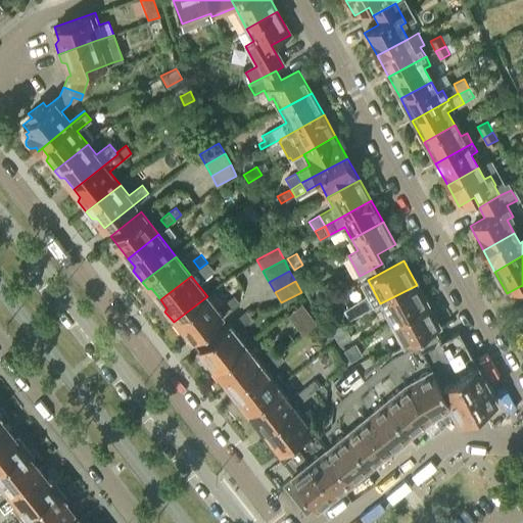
[(428,305),(417,285),(380,303),(392,325),(428,305)]
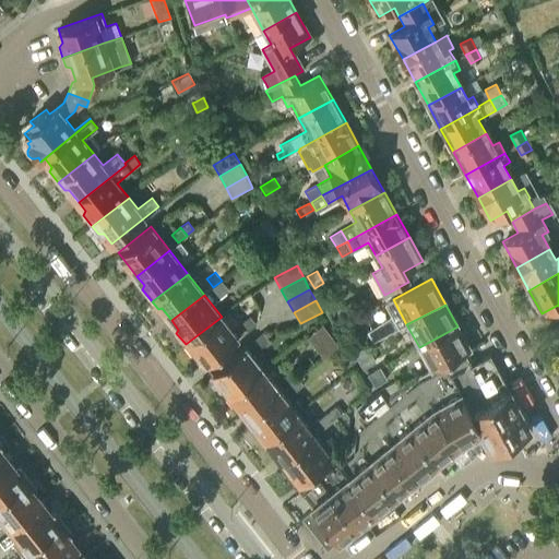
[(241,323),(247,330),(257,323),(250,316),(241,323)]
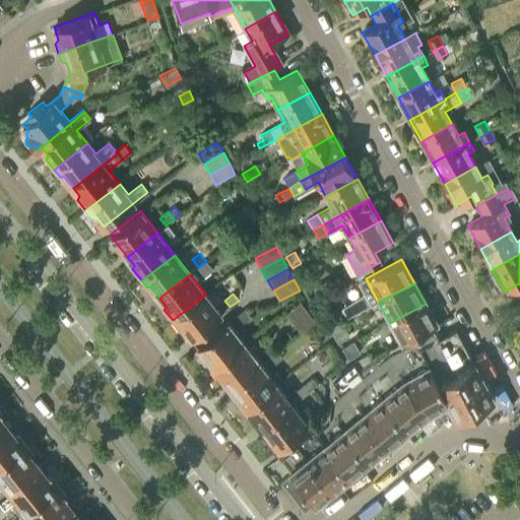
[(206,295),(173,320),(179,329),(183,328),(191,338),(221,314),(206,295)]
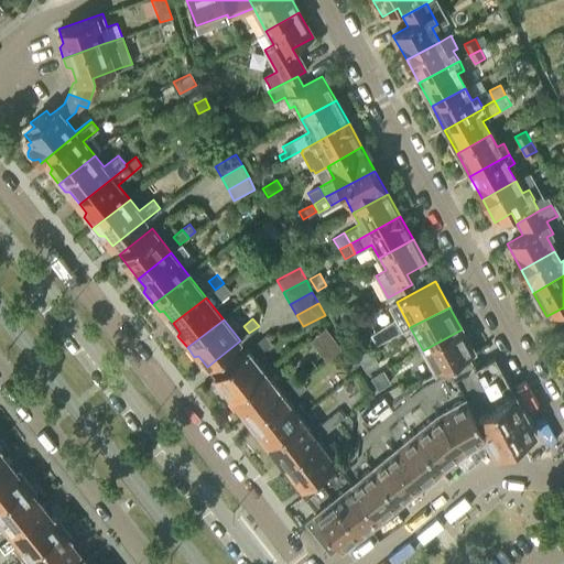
[(343,345),(326,324),(312,336),(328,356),(343,345)]
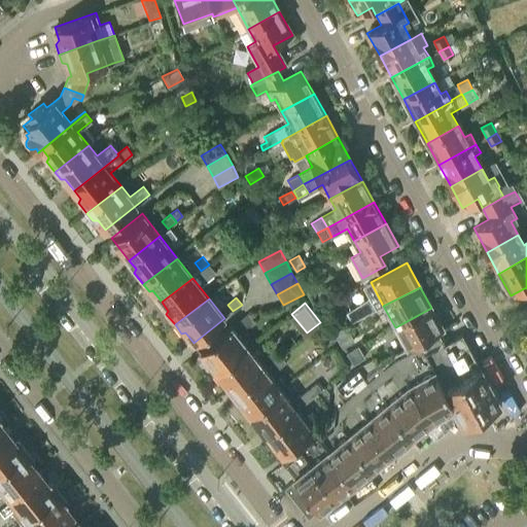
[(395,327),(406,348),(407,349),(421,341),(443,329),(431,308),(395,327)]
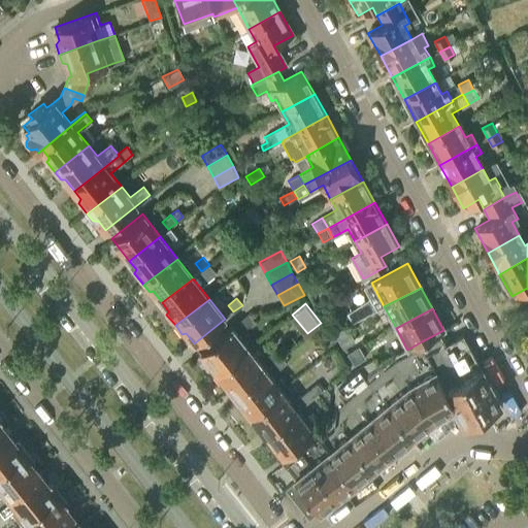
[(248,314),(239,320),(245,327),(254,321),(248,314)]
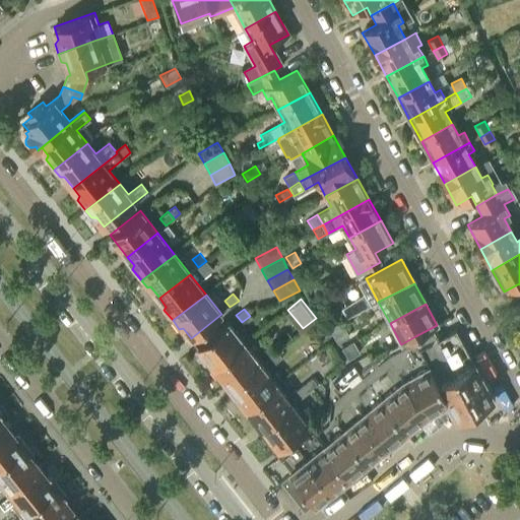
[(338,343),(349,336),(340,321),(329,328),(338,343)]
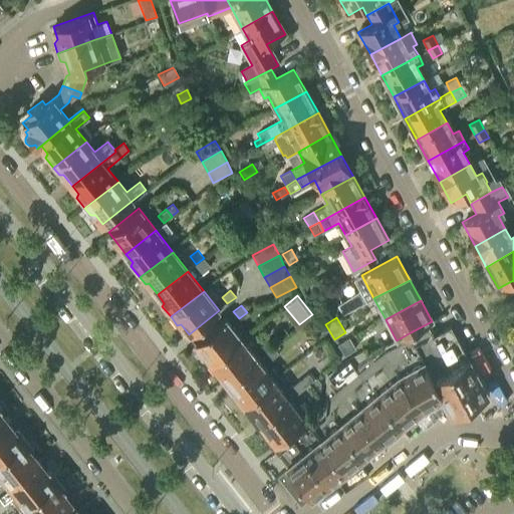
[(225,318),(195,341),(204,352),(202,355),(210,365),(242,339),(225,318)]
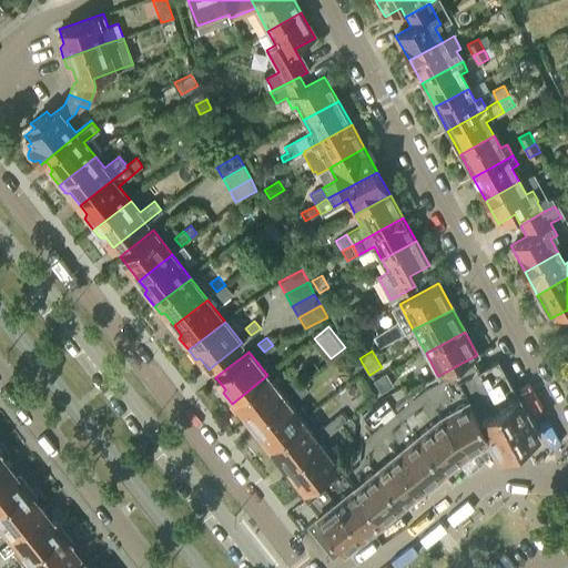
[(482,374),(520,446),(540,436),(517,395),(517,396),(496,357),(477,367),(477,368),(482,374)]
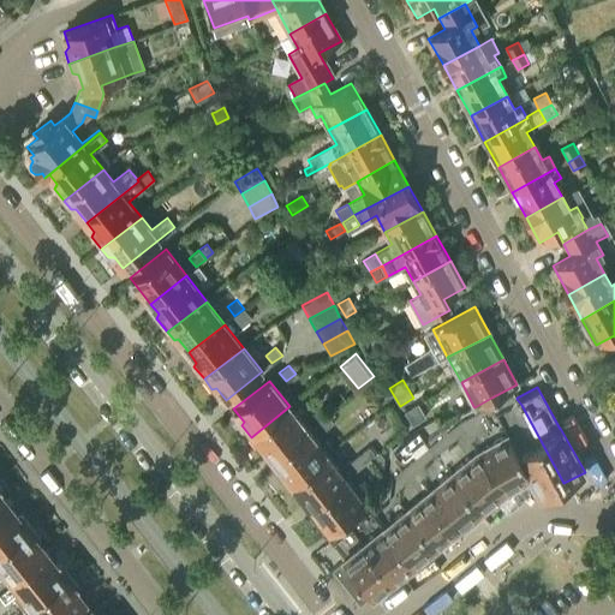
[(496,410),(491,398),(475,407),(473,406),(458,415),(464,427),(496,410)]
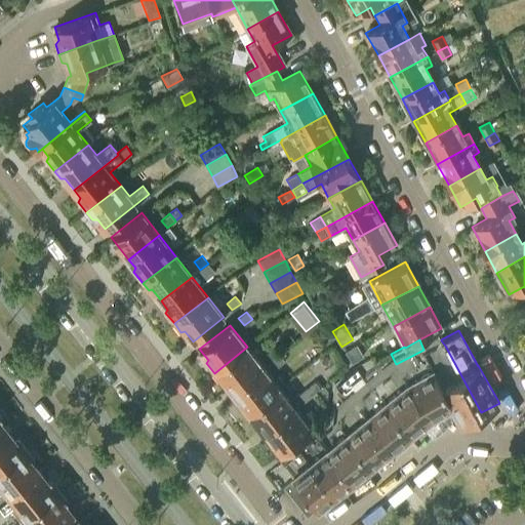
[(460,422),(481,412),(445,346),(441,340),(423,350),(443,386),(442,387),(452,404),(451,405),(460,422)]
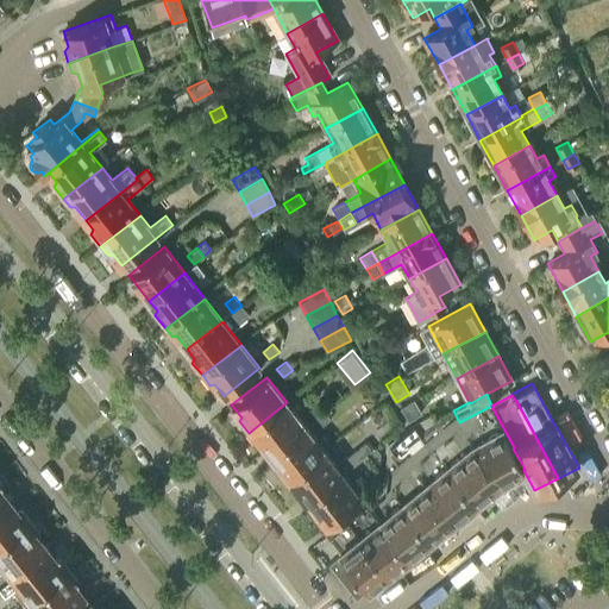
[(400,407),(408,420),(421,412),(414,399),(400,407)]
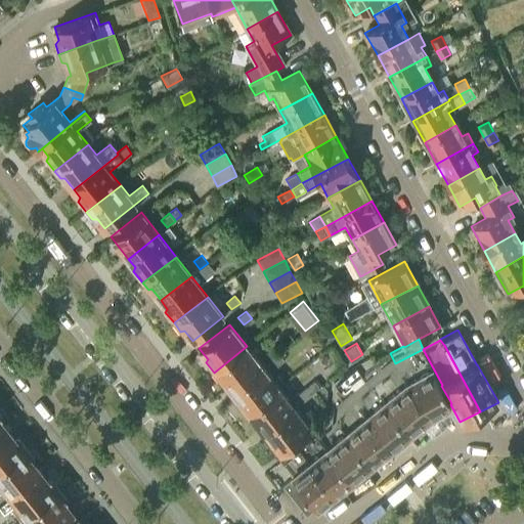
[(263,367),(247,346),(214,373),(220,381),(223,380),(232,391),(263,367)]
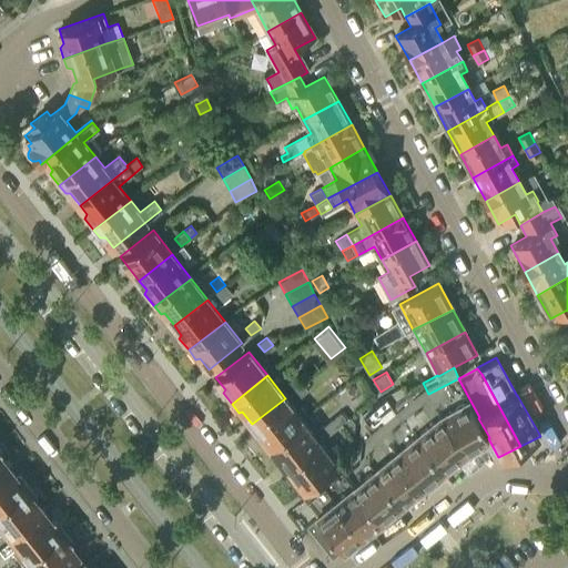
[(287,382),(294,391),(303,384),(296,375),(287,382)]
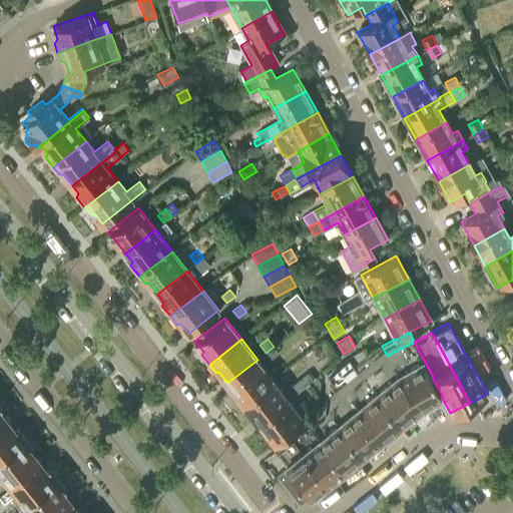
[(414,342),(387,356),(420,407),(422,405),(441,396),(442,395),(432,378),(433,377),(414,342)]
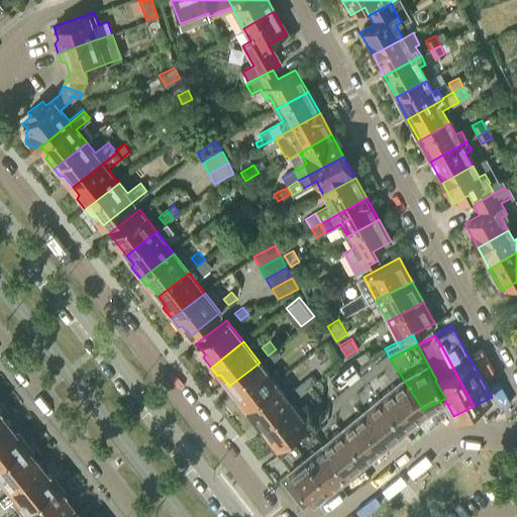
[(405,425),(423,410),(390,358),(385,348),(368,357),(365,352),(352,358),(405,425)]
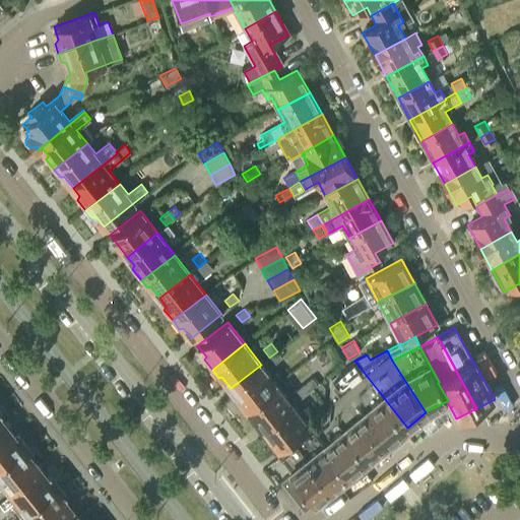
[(282,358),(277,351),(269,358),(274,364),(282,358)]
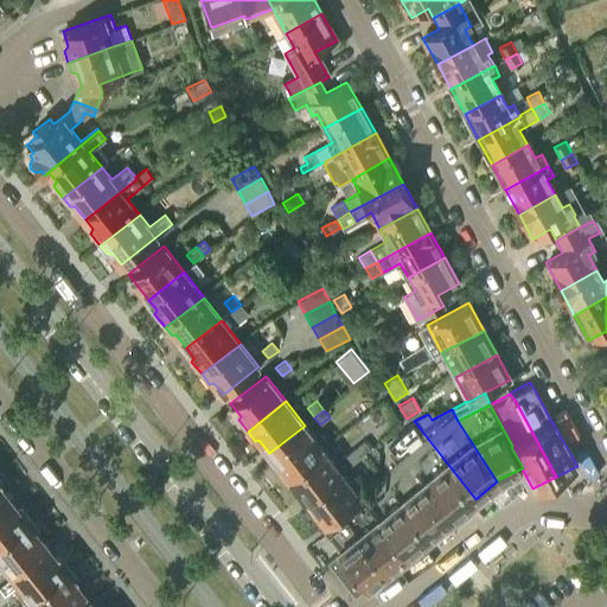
[(453,517),(475,499),(414,421),(387,440),(384,461),(388,461),(402,452),(453,517)]
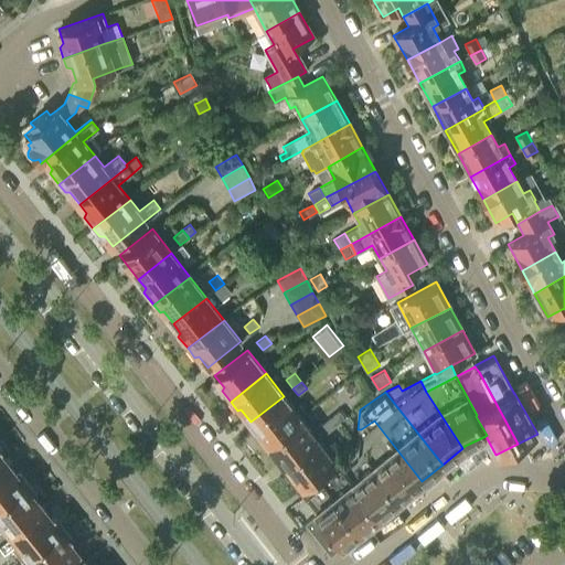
[(300,417),(284,396),(251,422),(258,432),(256,436),(265,446),(300,417)]
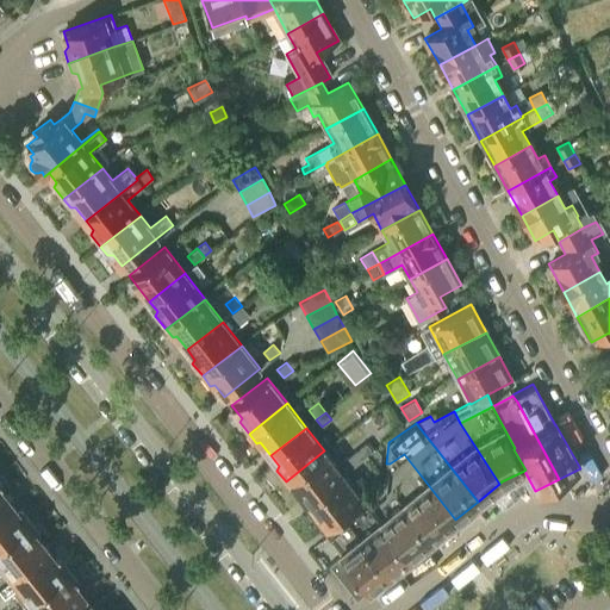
[(324,450),(286,481),(293,491),(298,490),(307,503),(343,475),(368,455),(373,450),(366,443),(336,466),(324,450)]
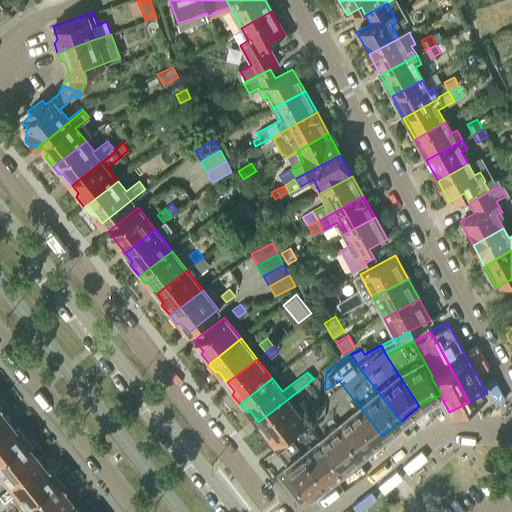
[(309,382),(319,395),(320,382),(316,377),(310,381),(309,382)]
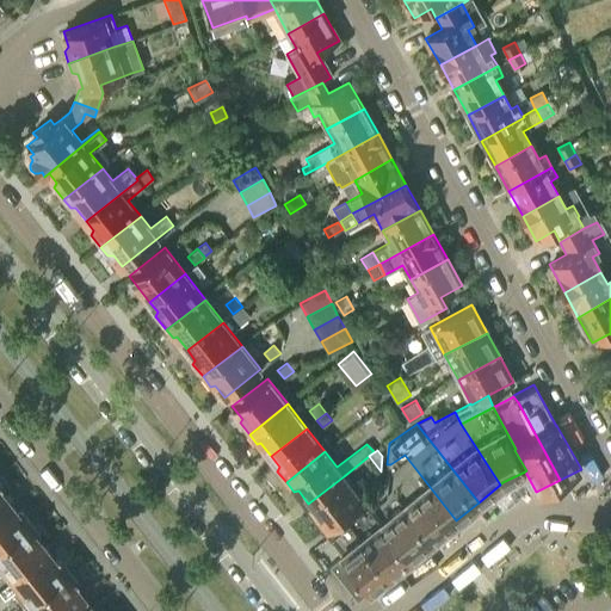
[(433,538),(456,520),(405,455),(390,464),(387,464),(386,477),(433,538)]
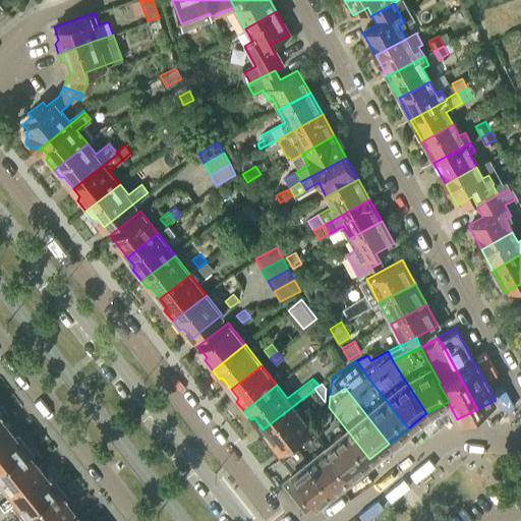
[(309,426),(293,406),(263,429),(279,450),(309,426)]
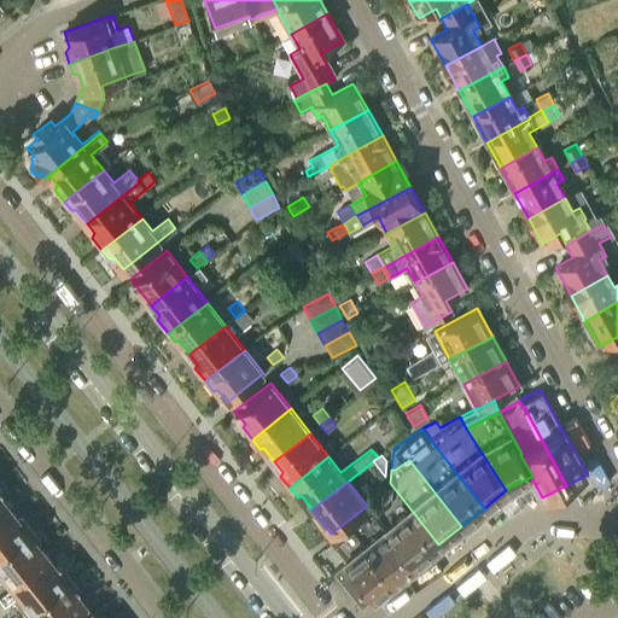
[(415,563),(438,544),(390,483),(389,497),(373,509),(415,563)]
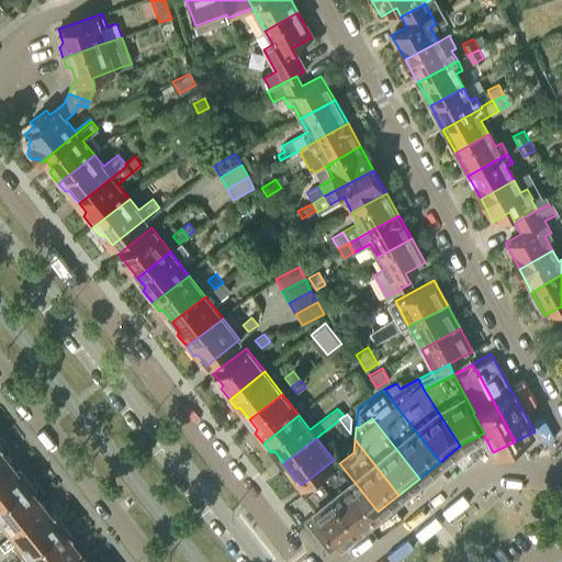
[(8,460),(0,464),(0,502),(29,481),(21,471),(17,472),(8,460)]
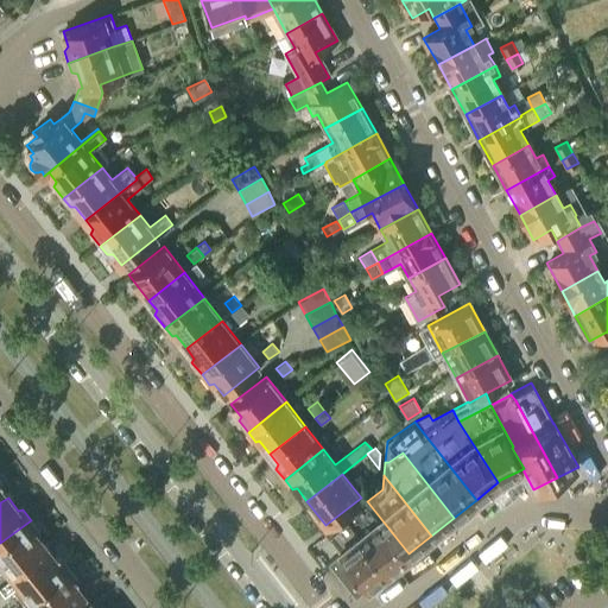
[(409,553),(367,501),(347,518),(388,570),(409,553)]
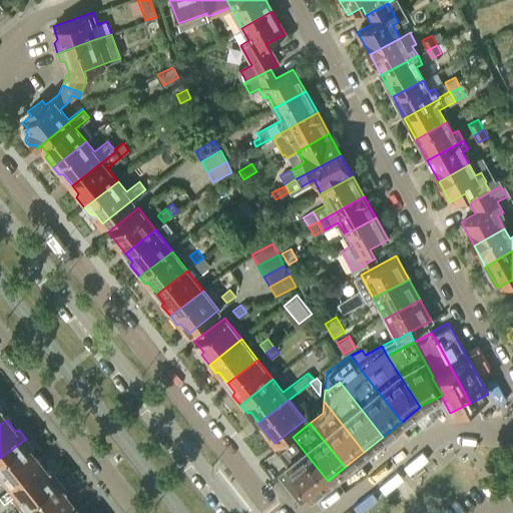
[(276,451),(285,464),(287,466),(278,474),(300,501),(309,493),(311,495),(328,481),(293,437),(278,449),(279,449),(276,451)]
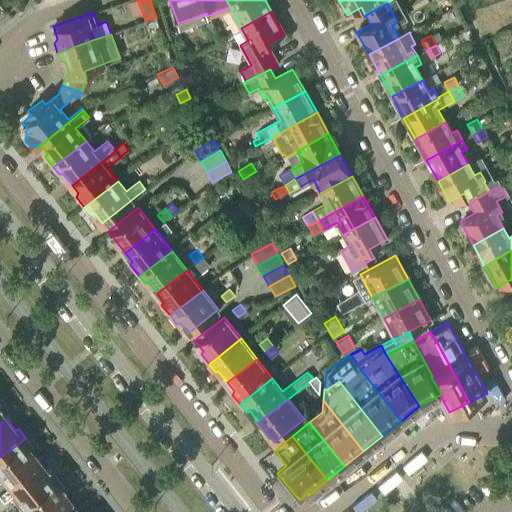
[(34,448),(26,438),(0,457),(0,471),(2,475),(0,476),(0,490),(39,460),(32,451),(34,448)]
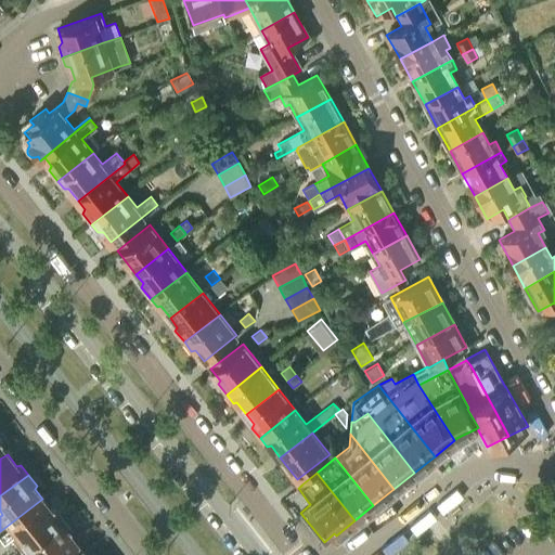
[(0,539),(3,543),(16,533),(27,546),(62,518),(55,510),(51,510),(42,499),(0,531),(0,539)]
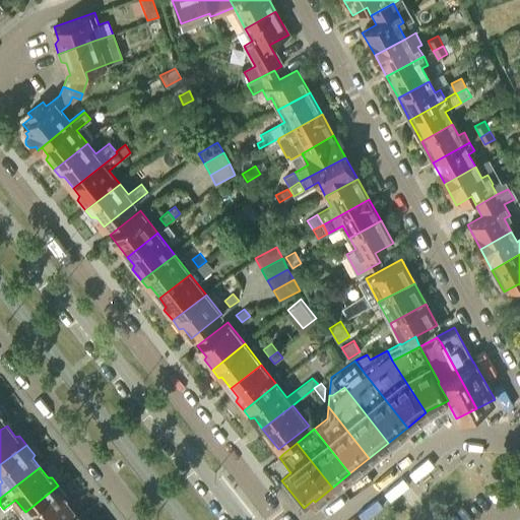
[(58,519),(72,509),(66,501),(67,497),(58,485),(25,512),(19,516),(22,519),(58,519)]
